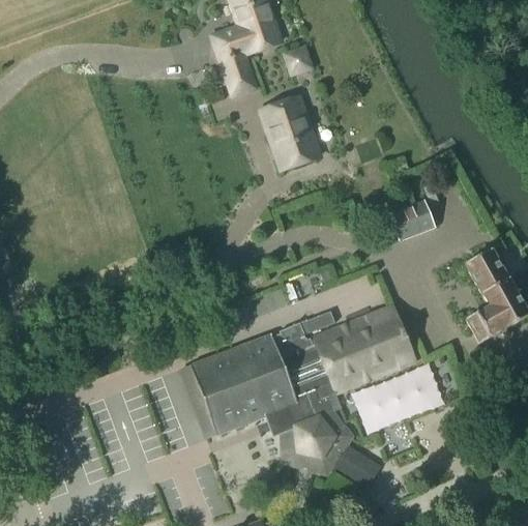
[(222,60),(244,53),(281,40),(267,0),(232,0),(241,25),(213,34),(222,60)]
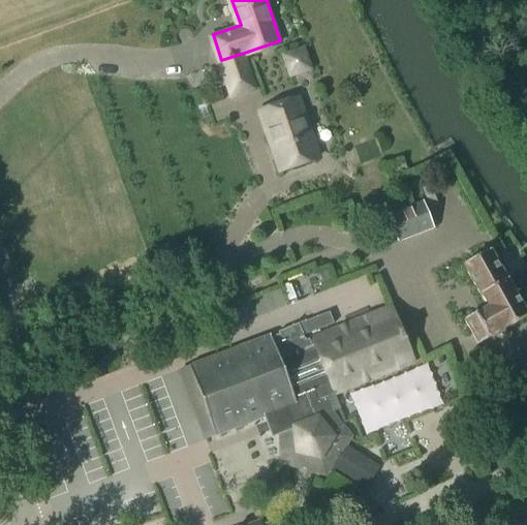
[(296,49),(275,56),(282,76),(303,69),(296,49)]
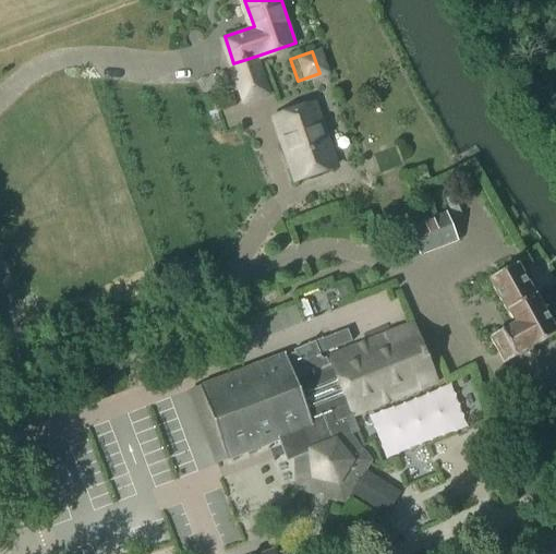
[(245,99),(268,92),(257,56),(233,63),(245,99)]
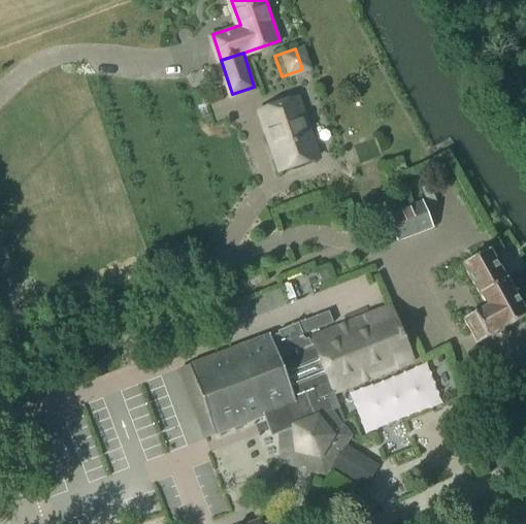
[(307,122),(299,96),(260,109),(280,167),(315,156),(303,123),(307,122)]
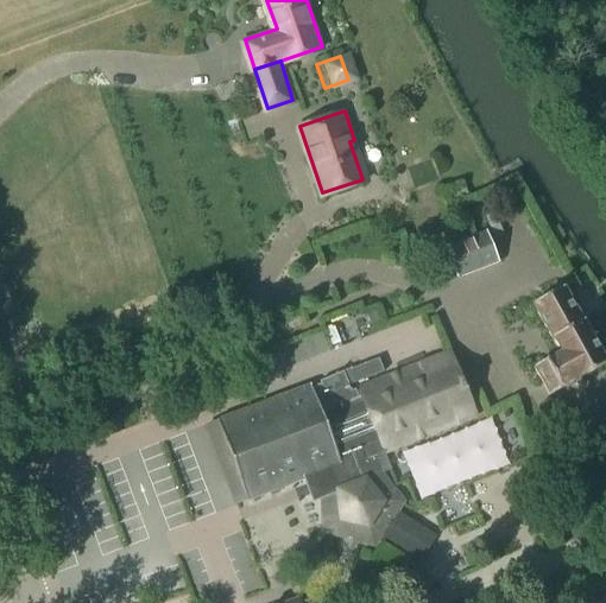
[(459,275),(462,274),(500,259),(487,228),(447,243),(459,275)]
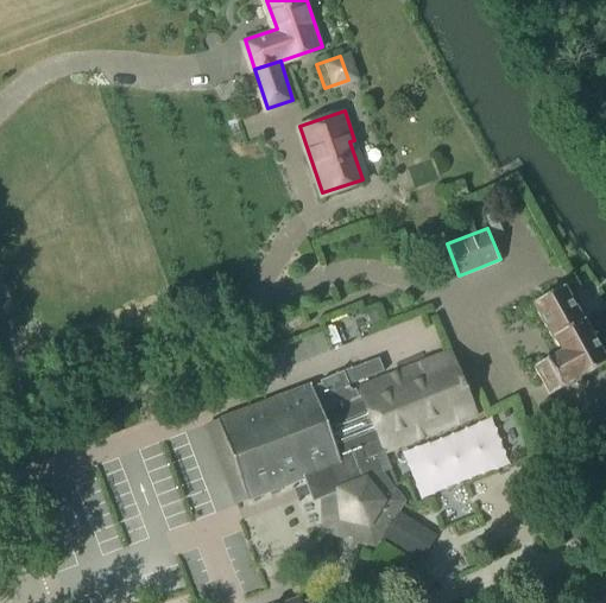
[(605,353),(566,284),(535,302),(557,343),(561,350),(536,365),(551,392),(605,361),(605,353)]
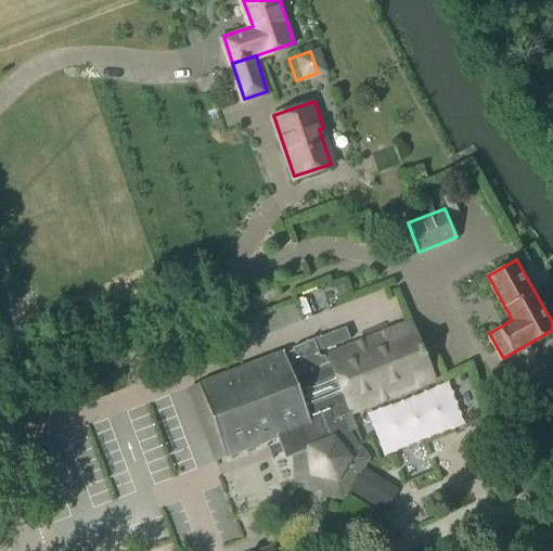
[(346,279),(336,282),(342,295),(351,292),(346,279)]
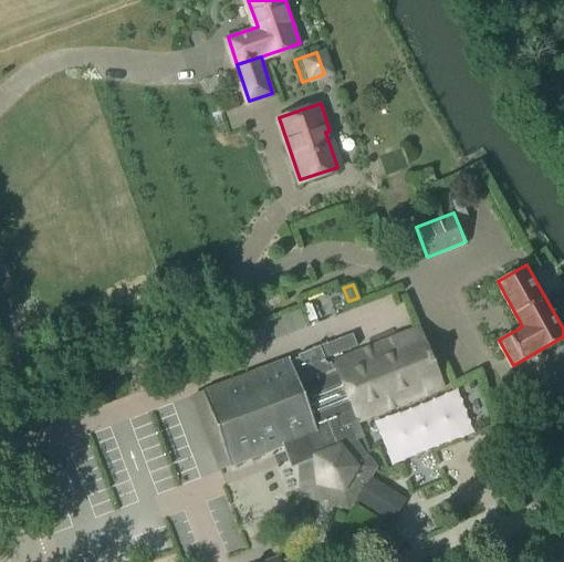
[(447,387),(420,324),(329,362),(326,356),(321,343),(299,353),(300,355),(292,358),(292,356),(271,363),(204,388),(232,464),(298,439),(303,454),(299,454),(301,495),(351,508),(379,465),(358,438),(352,423),(358,419),(359,422),(428,394),(429,395),(447,387)]
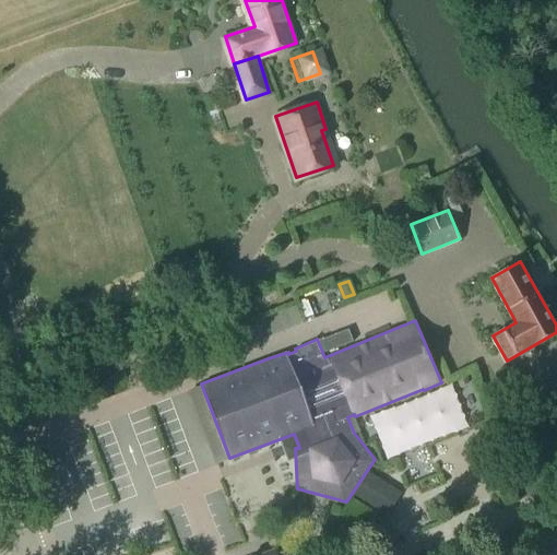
[(317,339),(322,352),(355,340),(350,327),(326,337),(326,335),(317,339)]
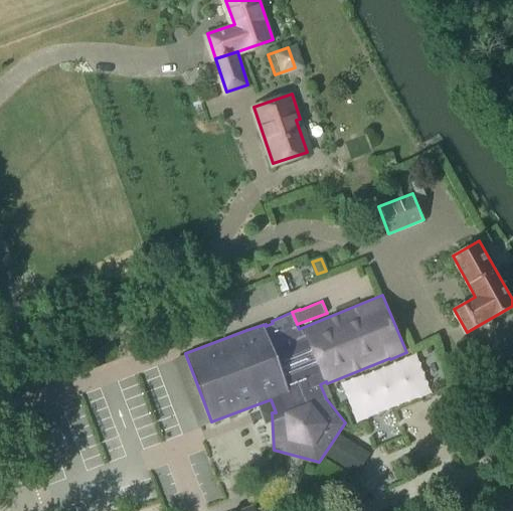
[(415,347),(414,386),(434,386),(435,348),(415,347)]
